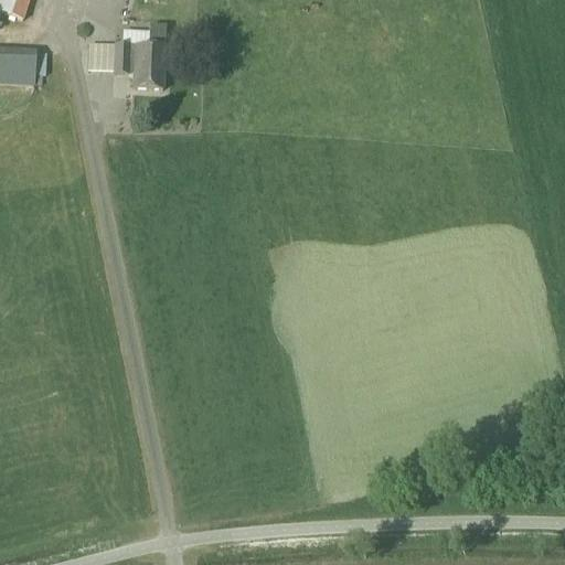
[(0,0),(0,17),(22,24),(29,0),(0,0)]
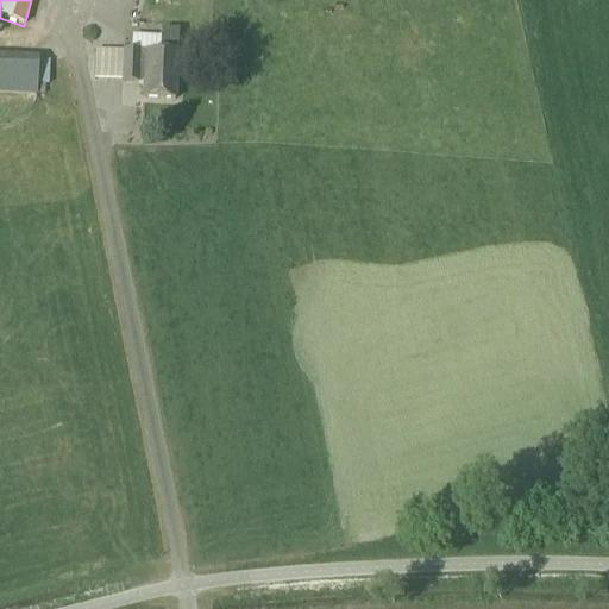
[(143,100),(175,101),(177,56),(177,33),(159,32),(158,55),(124,54),(121,83),(143,85),(143,100)]
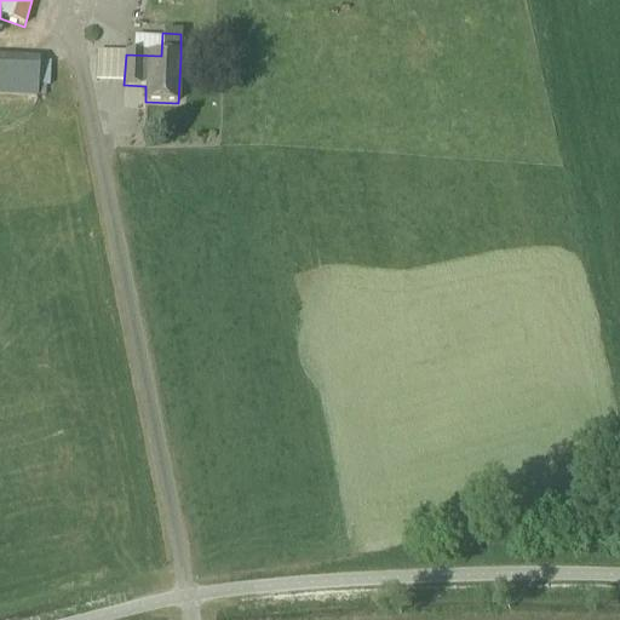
[(137,34),(137,46),(158,46),(158,34),(137,34)]
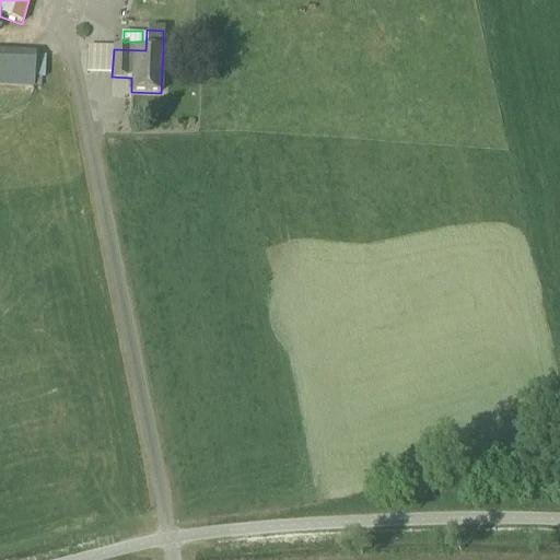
[(111,71),(108,44),(91,45),(93,71),(111,71)]
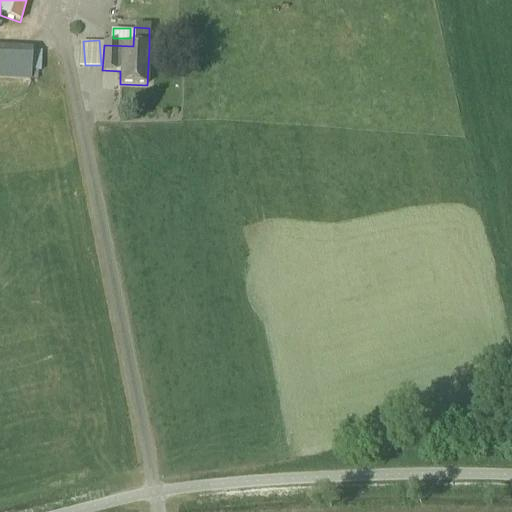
[(0,78),(29,80),(31,52),(0,50),(0,78)]
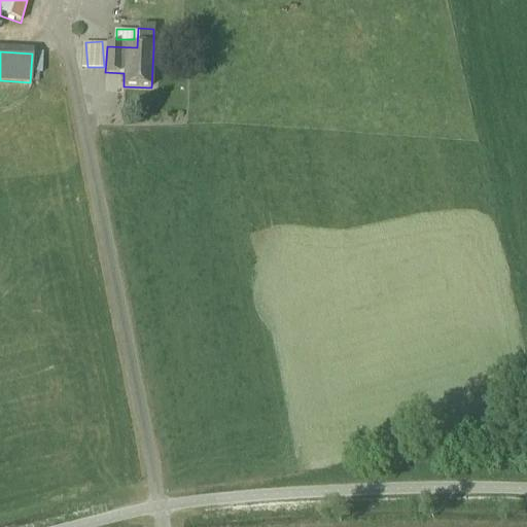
All buildings are outlined.
